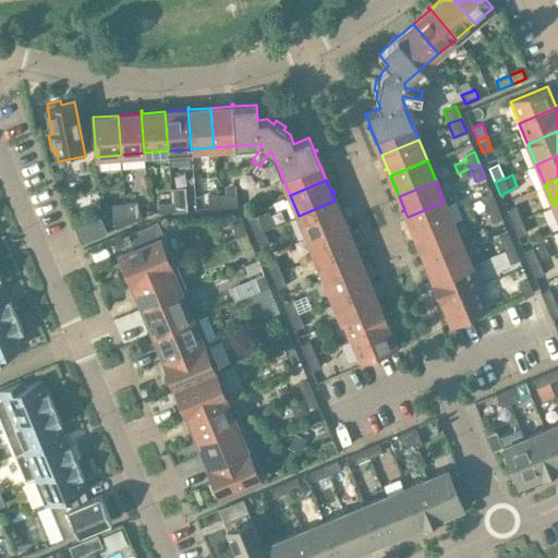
[(171,187),(172,201),(185,199),(184,186),(171,187)]
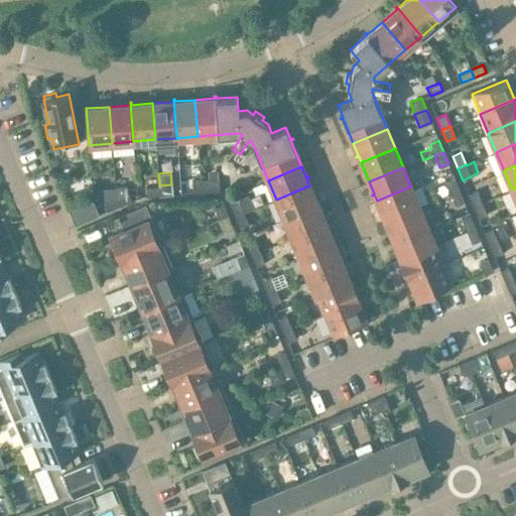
[(219,177),(201,178),(202,191),(219,190),(219,177)]
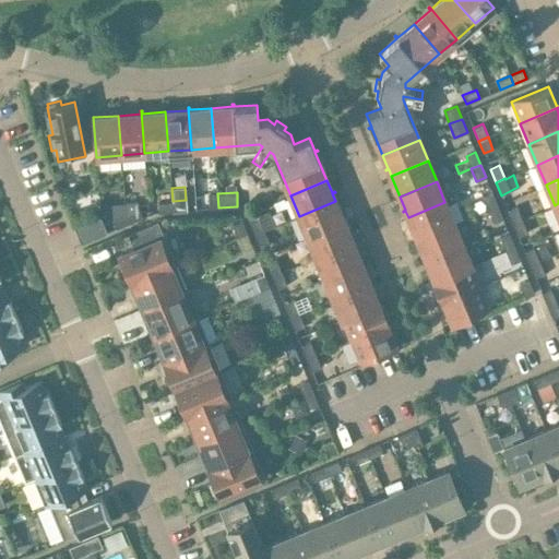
[(218,207),(217,193),(207,194),(209,209),(218,207)]
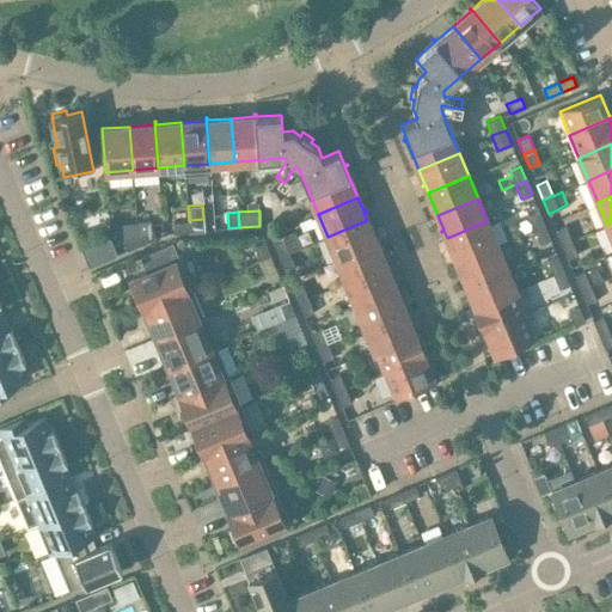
[(534,230),(545,225),(539,212),(528,215),(534,230)]
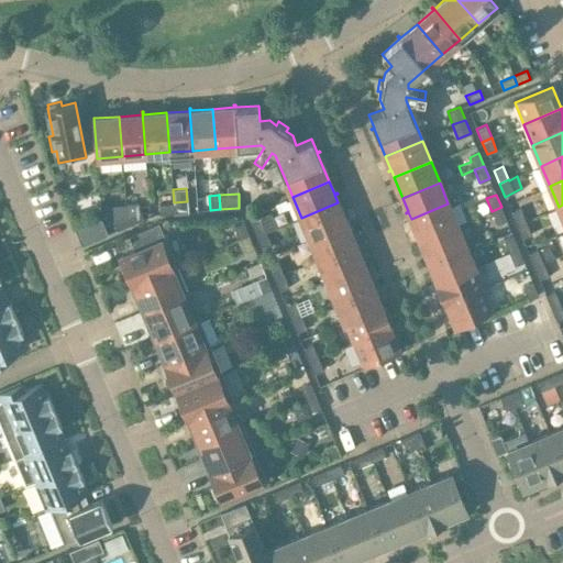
[(187,201),(173,202),(174,213),(188,212),(187,201)]
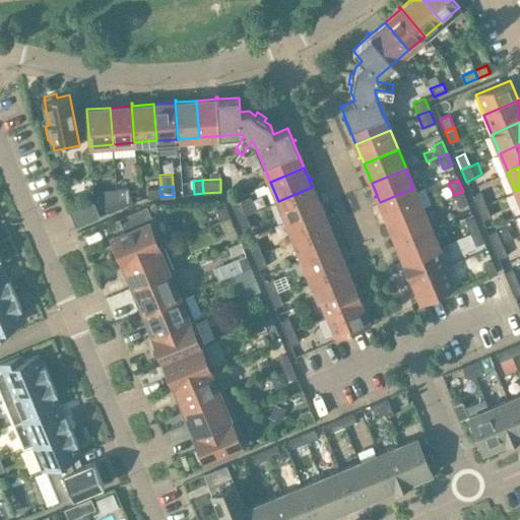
[(160,197),(159,187),(147,189),(147,198),(160,197)]
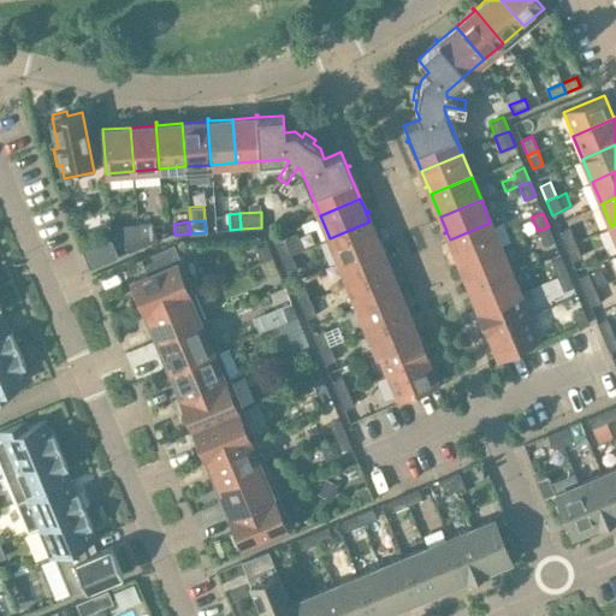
[(330,238),(338,261),(379,244),(369,221),(330,238)]
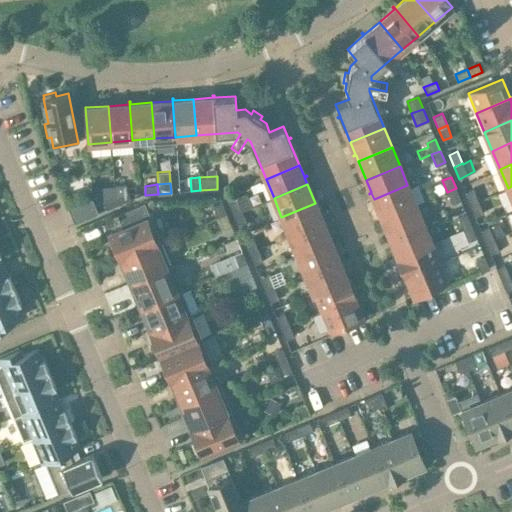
[(374,199),(382,218),(415,204),(407,185),(374,199)]
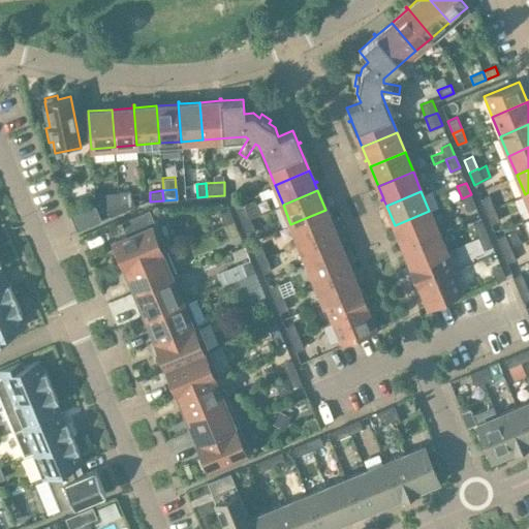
[(476,207),(471,194),(462,198),(467,211),(476,207)]
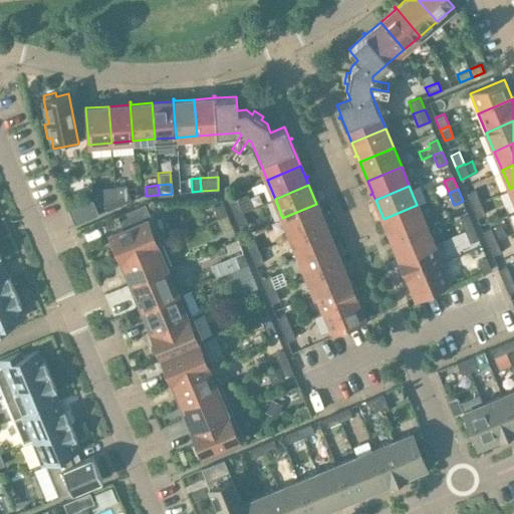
[(471,206),(480,202),(475,190),(467,194),(471,206)]
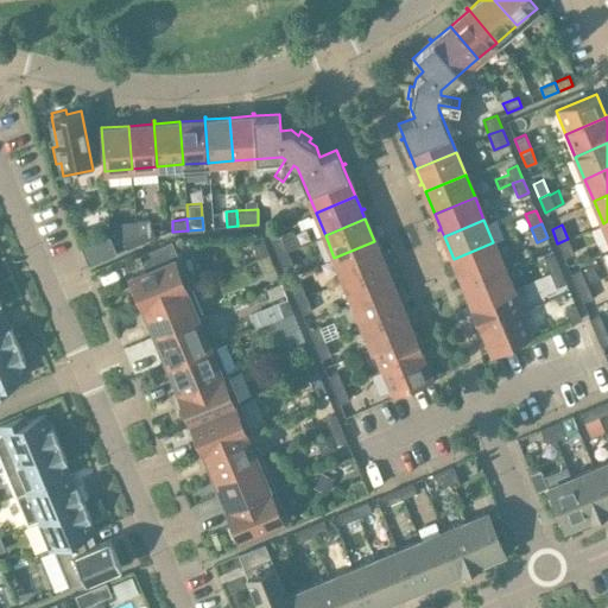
[(150,227),(135,233),(140,242),(154,238),(150,227)]
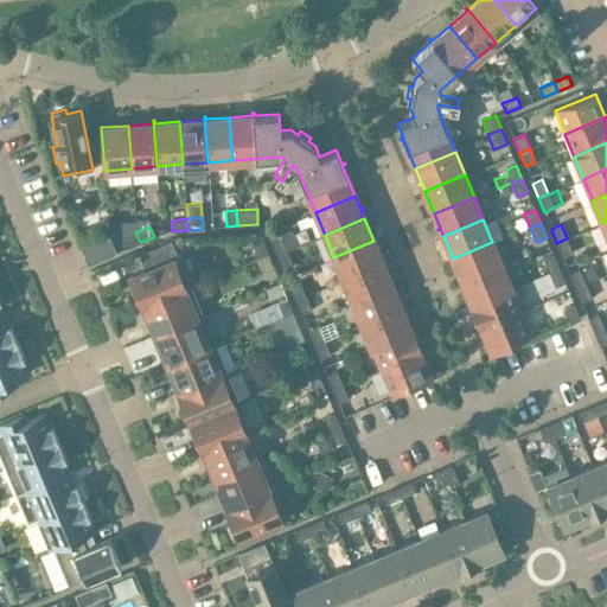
[(140,242),(135,232),(122,238),(126,248),(140,242)]
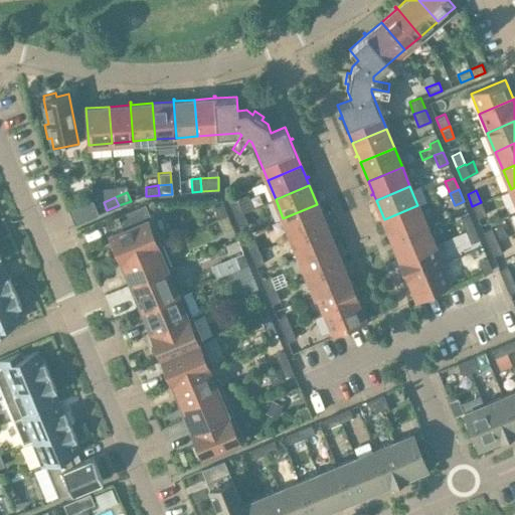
[(68,208),(74,224),(99,214),(92,198),(68,208)]
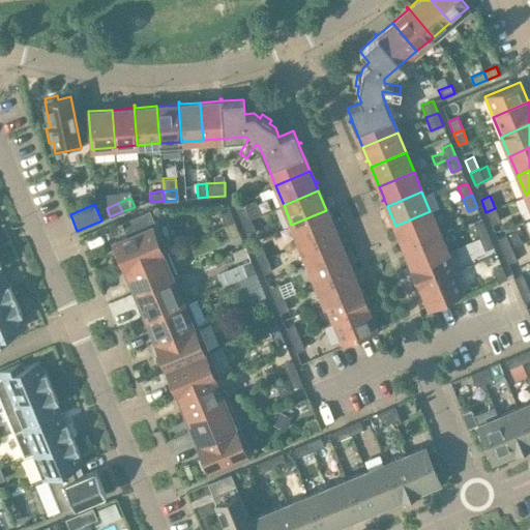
[(241,223),(251,218),(245,206),(236,210),(241,223)]
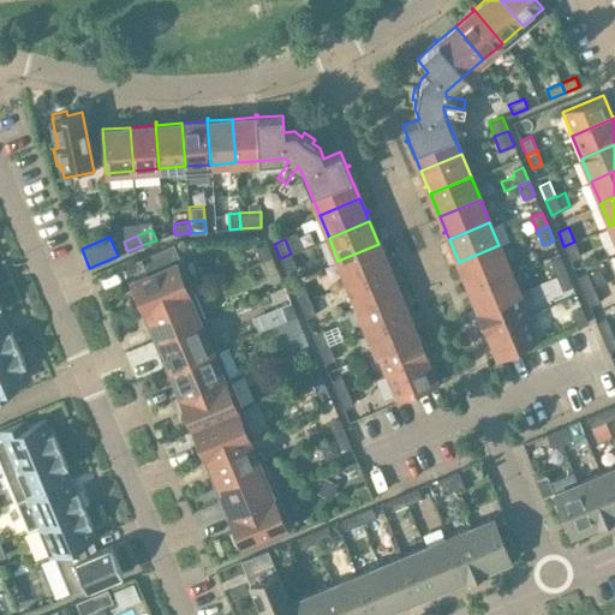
[(580,256),(574,242),(563,246),(569,260),(580,256)]
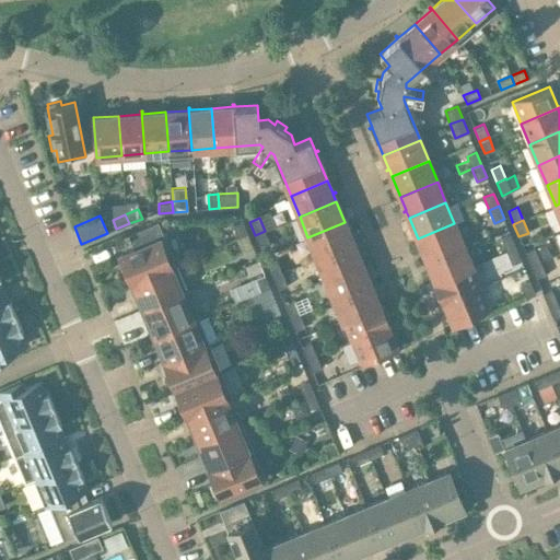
[(238,237),(247,233),(242,221),(233,224),(238,237)]
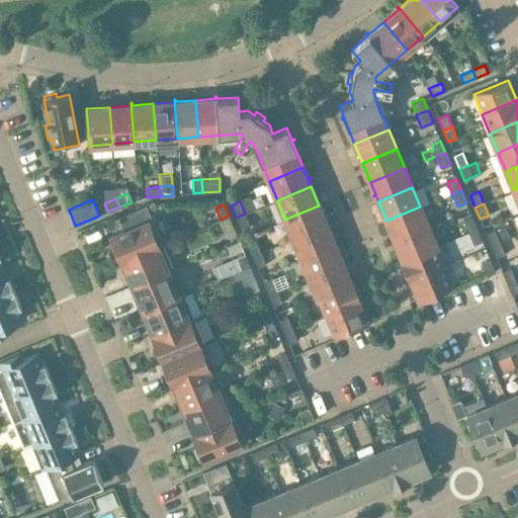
[(113,250),(118,262),(162,244),(146,205),(118,217),(123,230),(111,236),(116,249),(113,250)]
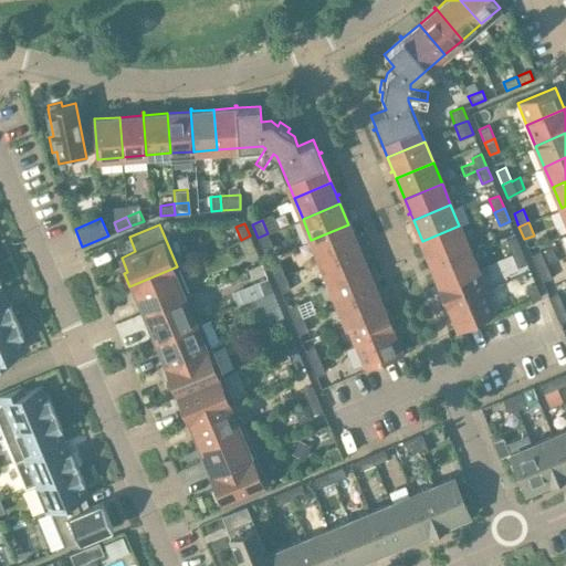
[(311,240),(320,261),(357,245),(354,238),(356,237),(356,234),(353,236),(348,224),(311,240)]
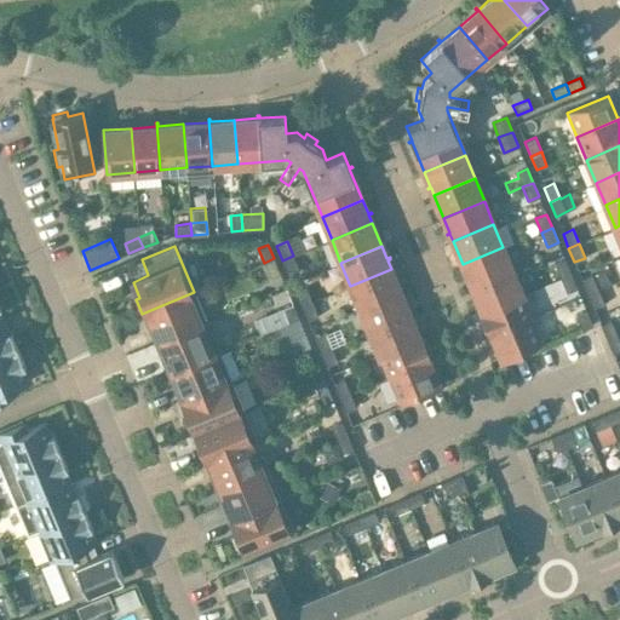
[(469,280),(472,286),(512,269),(503,247),(463,264),(469,279),(465,280),(466,281),(469,280)]
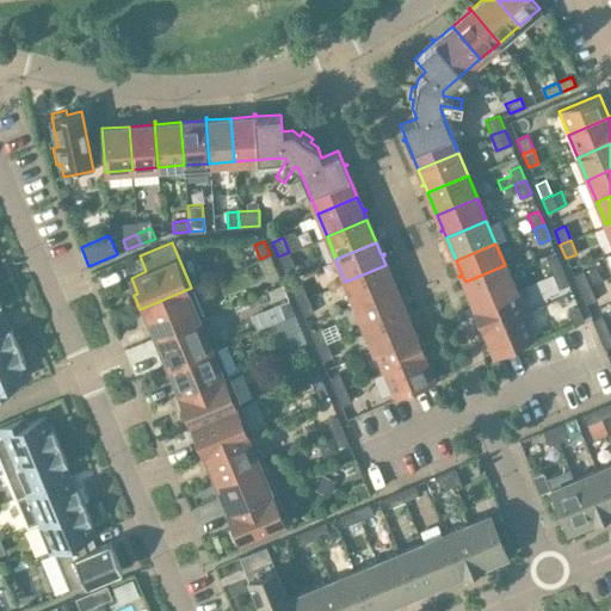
[(294,265),(289,252),(278,257),(284,270),(294,265)]
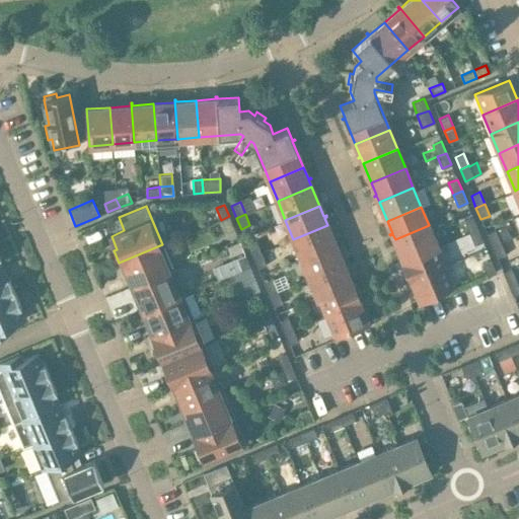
[(234,228),(229,216),(221,220),(226,231),(234,228)]
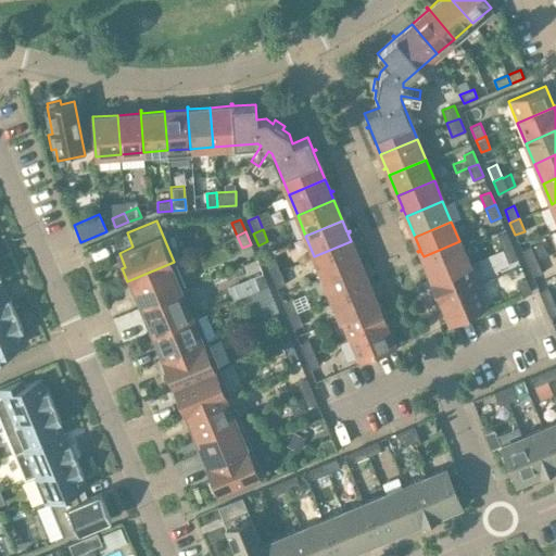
[(503,250),(512,245),(507,232),(497,237),(503,250)]
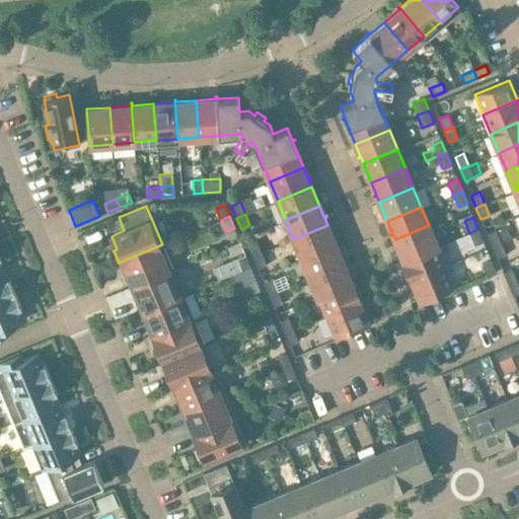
[(293,239),(301,257),(336,243),(327,225),(293,239)]
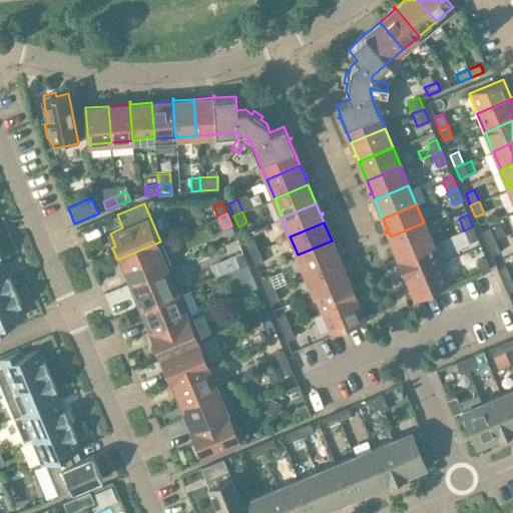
[(391,236),(399,258),(433,243),(424,222),(391,236)]
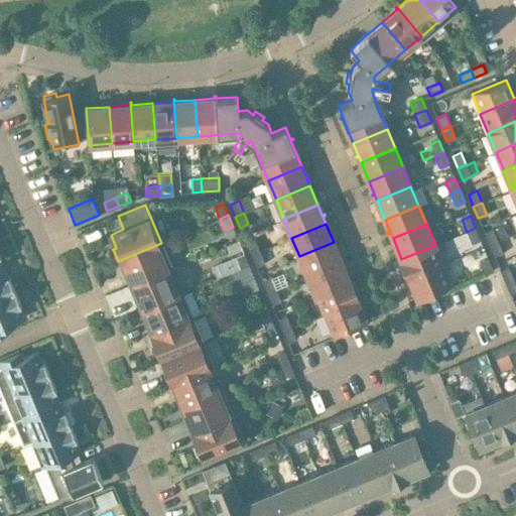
[(480,239),(475,228),(467,232),(472,243),(480,239)]
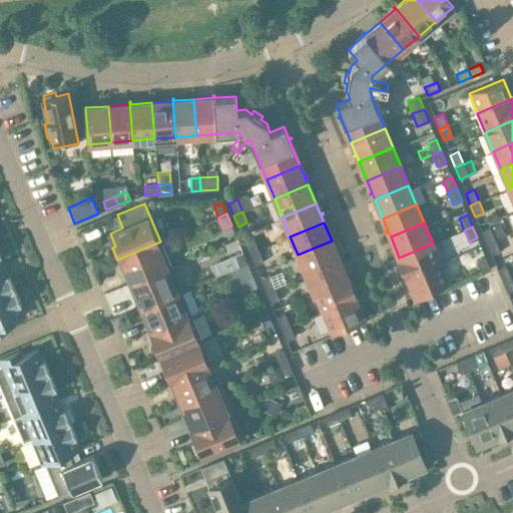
[(486,242),(495,239),(490,227),(481,230),(486,242)]
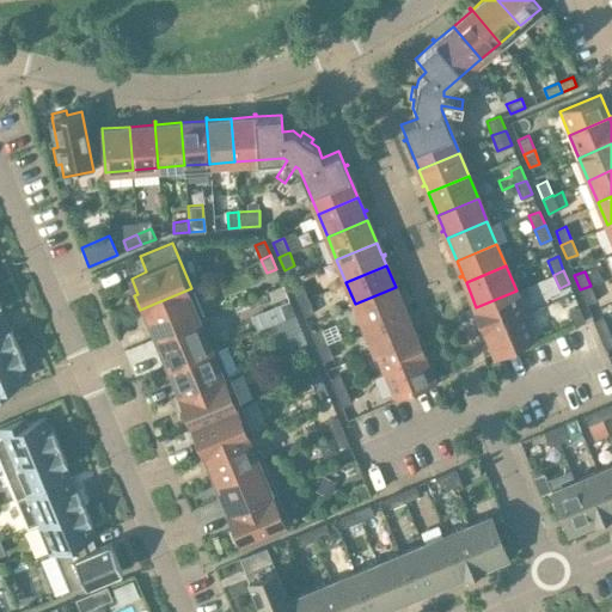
[(298,301),(308,298),(303,283),(292,287),(298,301)]
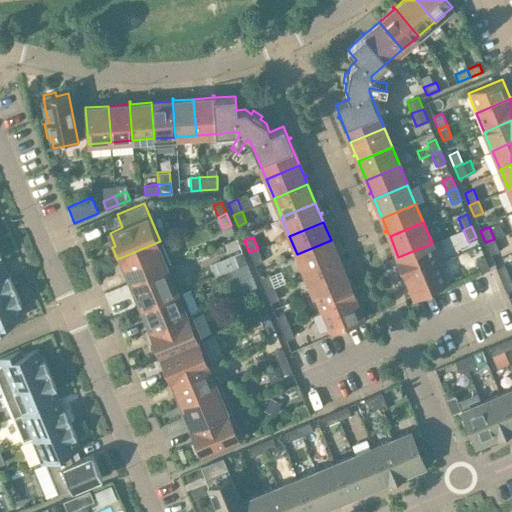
[(498,250),(494,239),(485,242),(490,254),(498,250)]
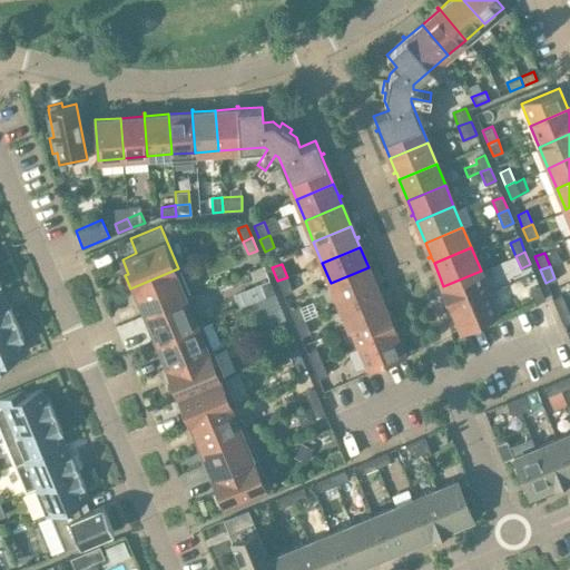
[(331,283),(340,304),(376,288),(374,281),(376,279),(375,278),(373,279),(369,267),(331,283)]
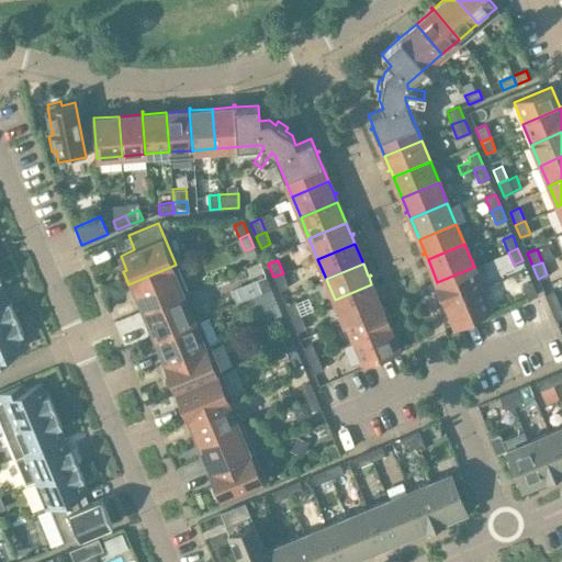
[(139,311),(187,291),(176,265),(128,284),(134,298),(137,296),(143,308),(139,311)]
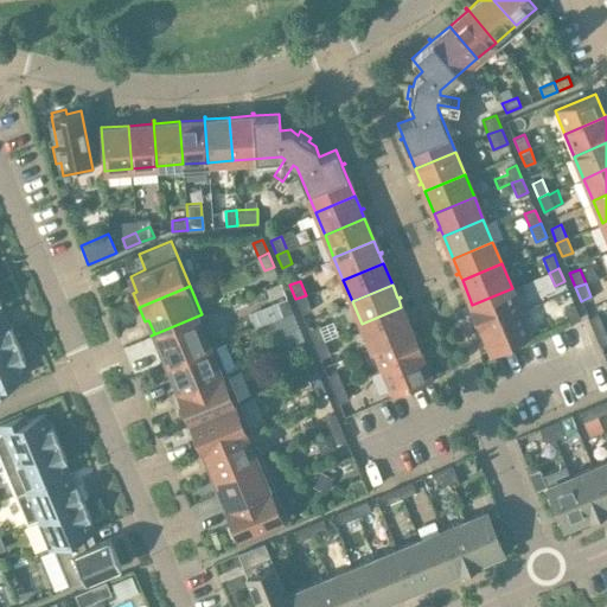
[(478,318),(481,326),(521,310),(512,288),(472,305),(477,317),(474,318),(474,319),(478,318)]
